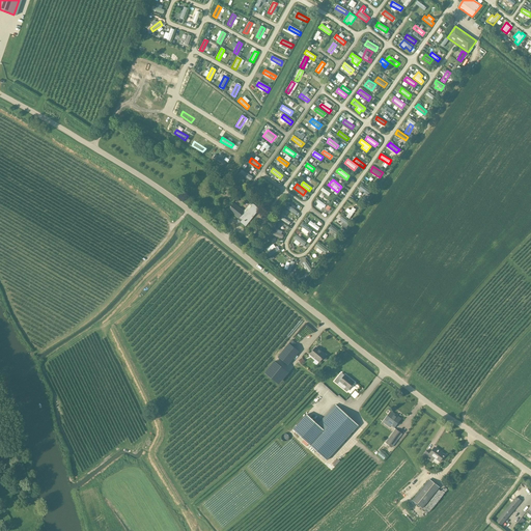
[(362,186),(359,189),(368,195),(370,192),(362,186)]
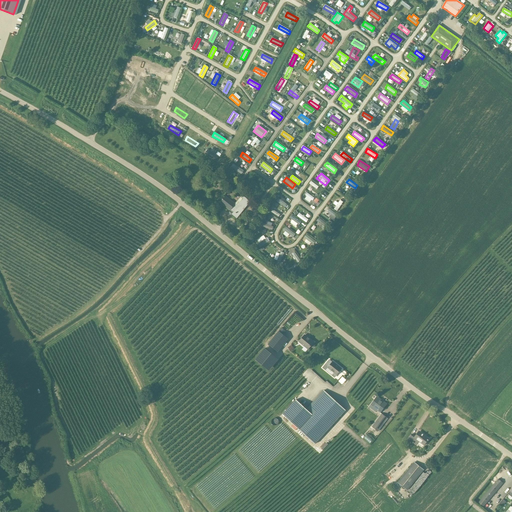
[(317,189),(319,186),(311,181),(309,184),(317,189)]
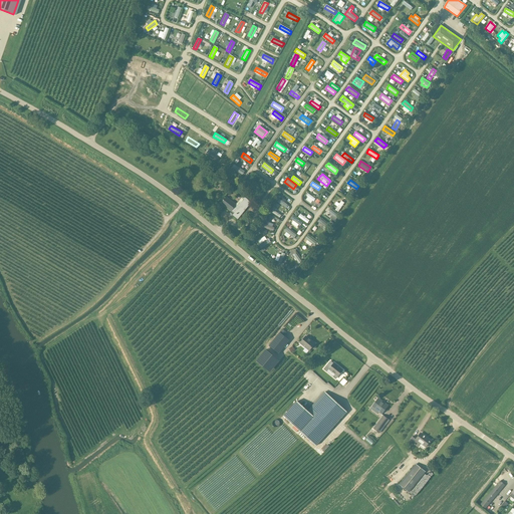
[(311,204),(315,199),(309,194),(305,199),(311,204)]
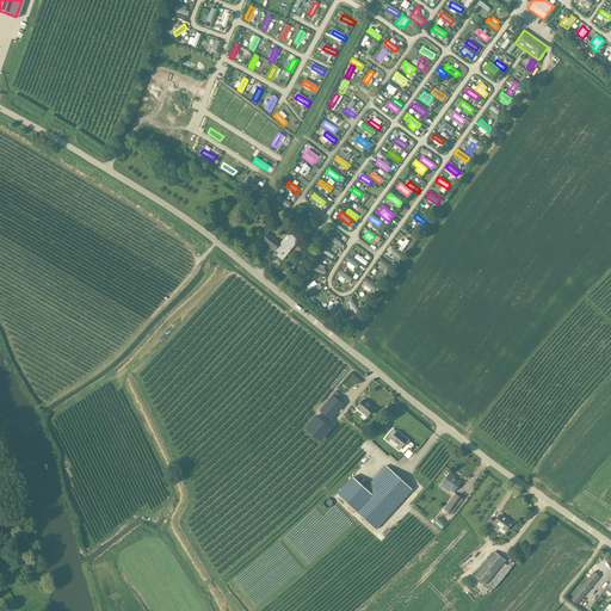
[(273,253),(277,255),(277,257),(283,261),(300,241),(289,233),(281,244),(270,234),(263,242),(275,252),(273,253)]
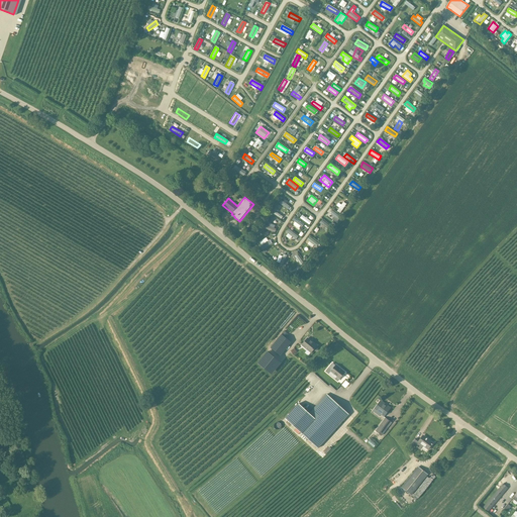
[(291,206),(284,202),(281,200),(279,203),(288,210),(291,206)]
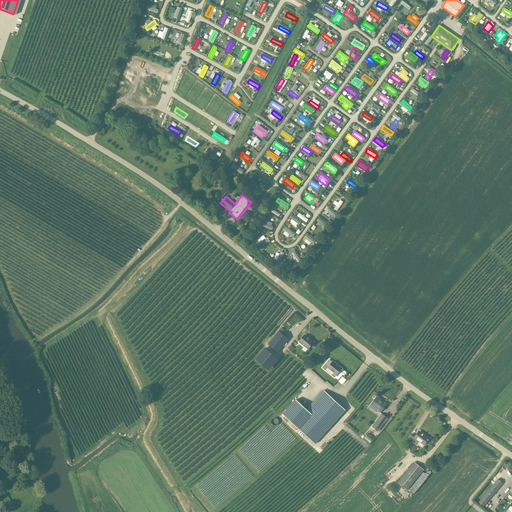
[(338,202),(335,201),(333,204),(336,206),(334,209),(337,211),(343,202),(340,200),(338,202)]
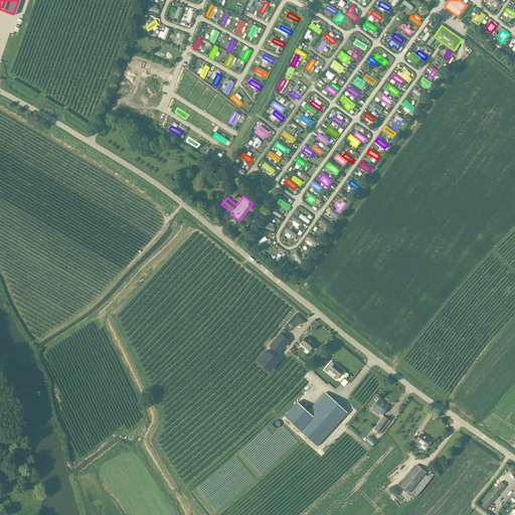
[(325,214),(335,221),(339,215),(329,208),(325,214)]
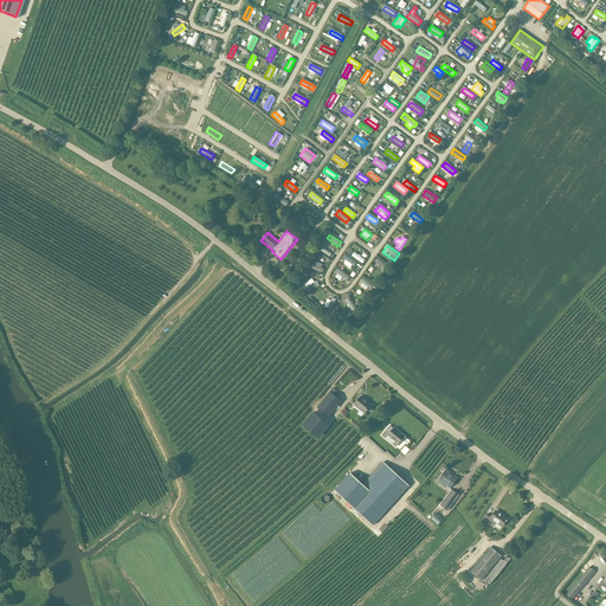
[(323,246),(320,252),(328,257),(331,251),(323,246)]
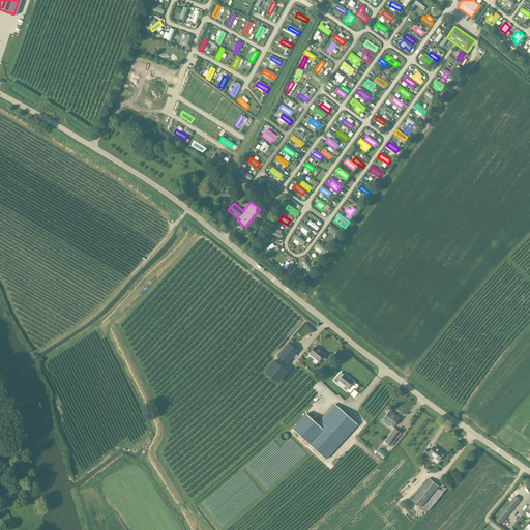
[(317,231),(319,228),(311,219),(307,224),(317,231)]
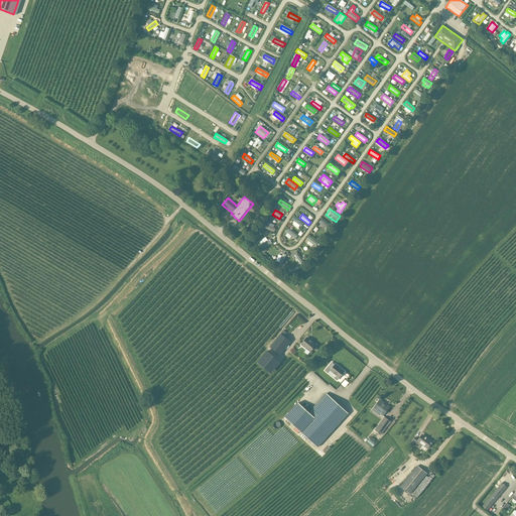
[(294,216),(291,220),(294,222),(292,224),(298,230),(303,224),(294,216)]
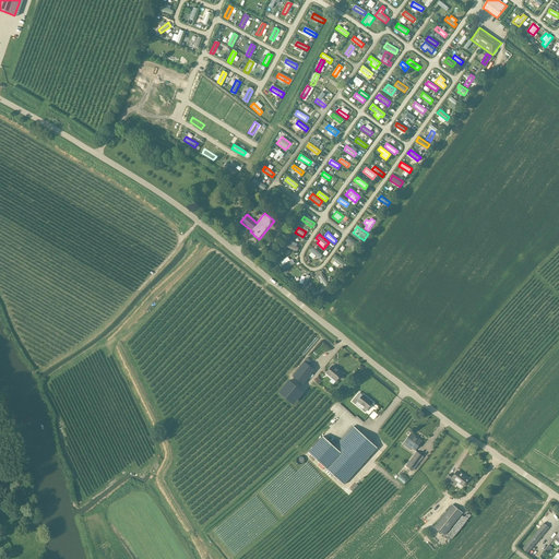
[(352,247),(355,242),(348,237),(345,241),(352,247)]
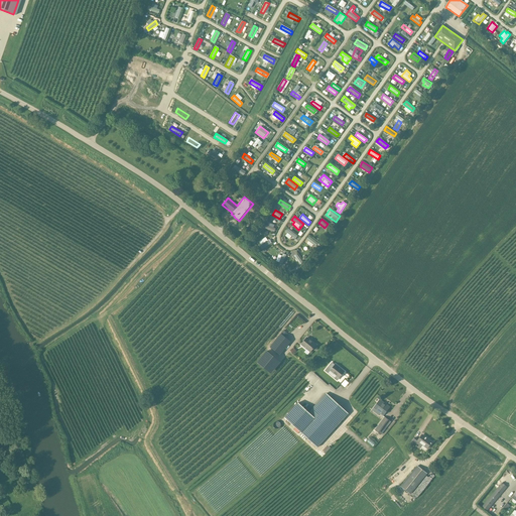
[(295,239),(297,236),(289,230),(286,233),(295,239)]
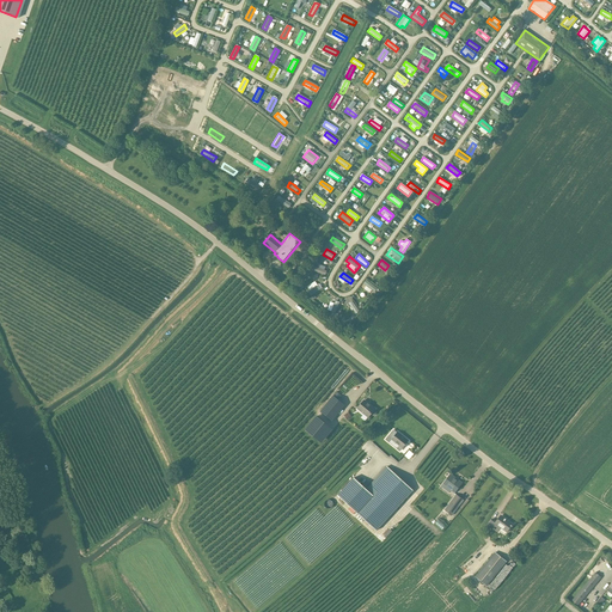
[(366,280),(361,287),(372,294),(377,288),(366,280)]
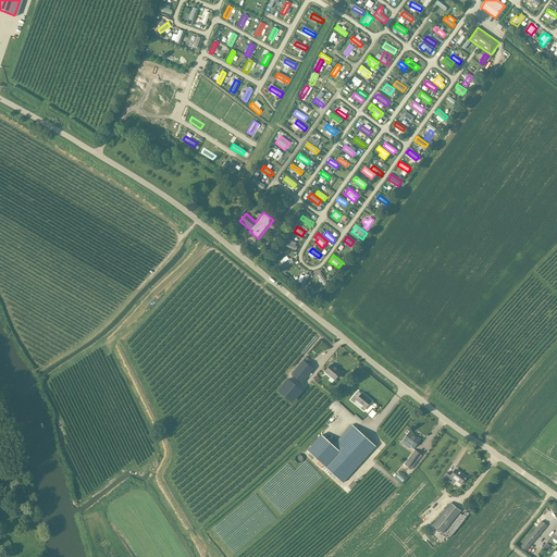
[(293,262),(291,258),(289,259),(287,256),(280,260),(283,268),(293,262)]
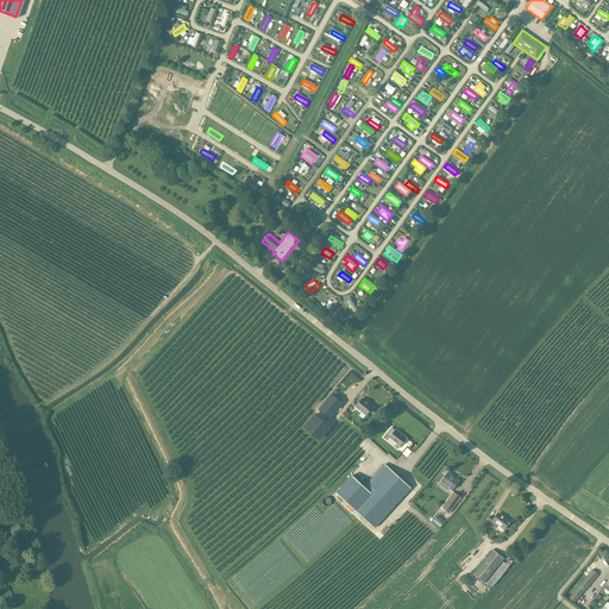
[(333,299),(333,301),(328,300),(326,308),(330,309),(330,312),(334,313),(338,300),(333,299)]
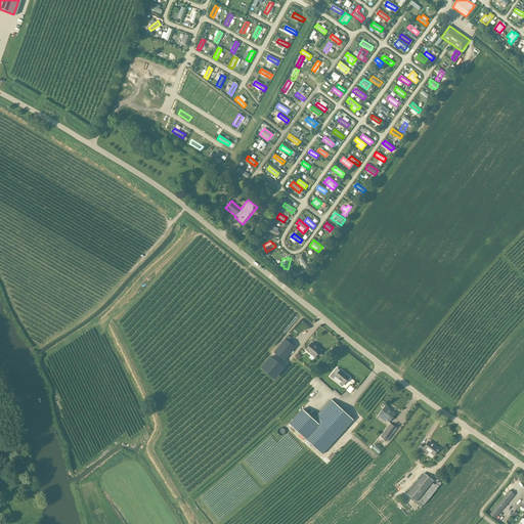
[(297,260),(304,269),(308,266),(301,257),(297,260)]
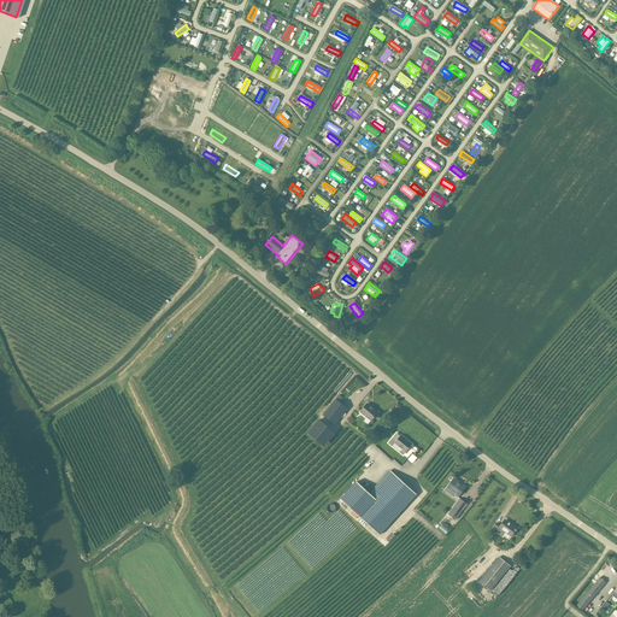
[(335,424),(347,409),(341,404),(345,399),(340,395),(323,415),(335,424)]
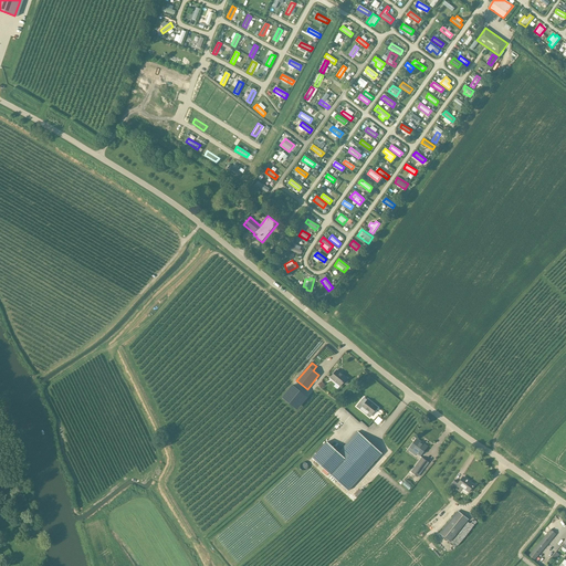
[(347,378),(337,370),(331,378),(341,386),(343,384),(344,385),(345,385),(347,385),(348,384),(348,381),(347,380),(346,379),(347,378)]
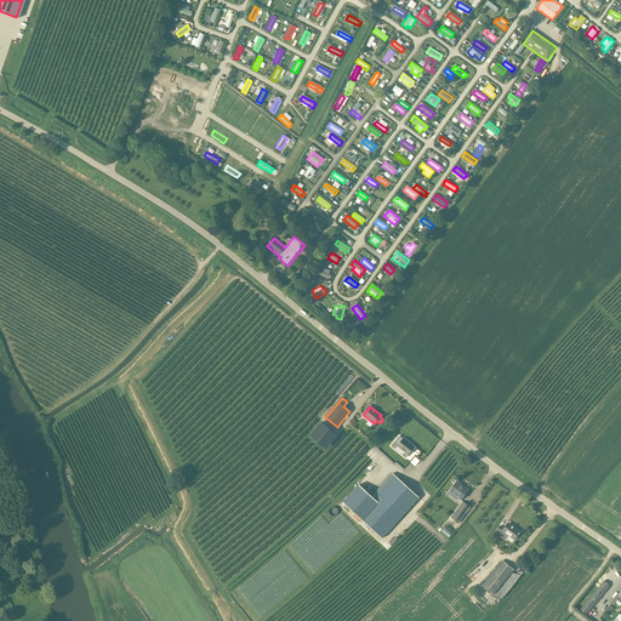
[(399,437),(392,446),(399,453),(402,450),(408,455),(414,448),(410,444),(404,439),(403,439),(399,437)]
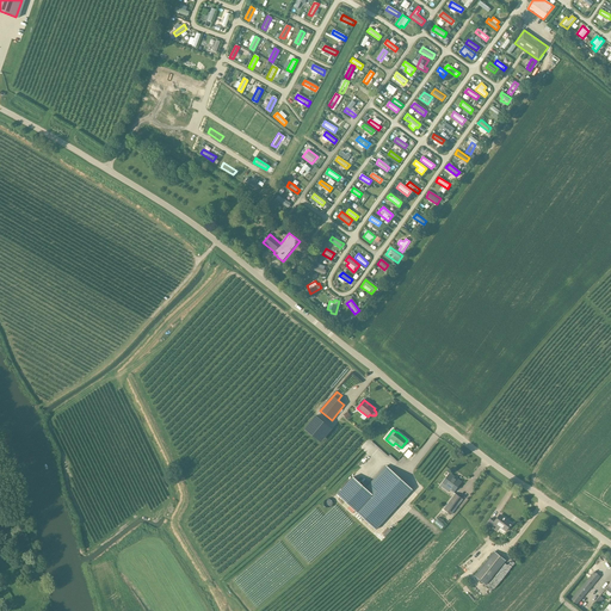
[(376,530),(413,489),(387,466),(365,488),(353,477),(338,494),(376,530)]
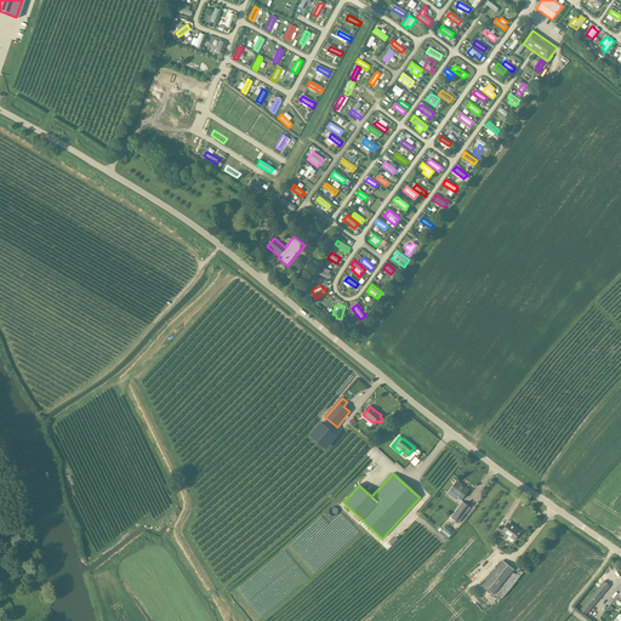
[(456,500),(457,497),(461,501),(468,491),(463,486),(457,482),(450,491),(449,491),(448,494),(456,500)]
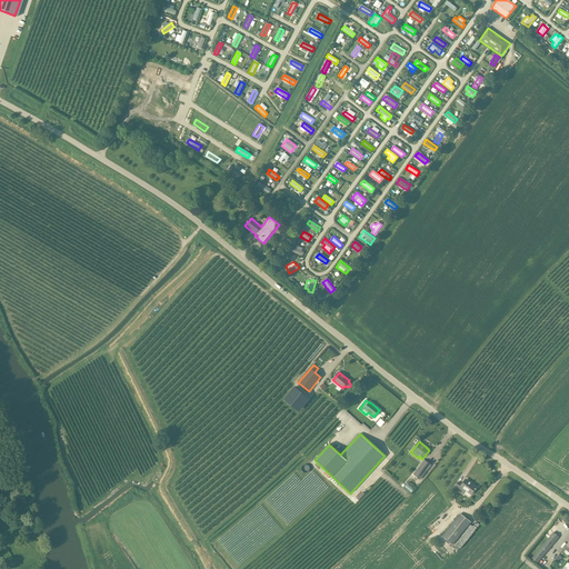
[(425,459),(413,475),(420,480),(431,465),(425,459)]
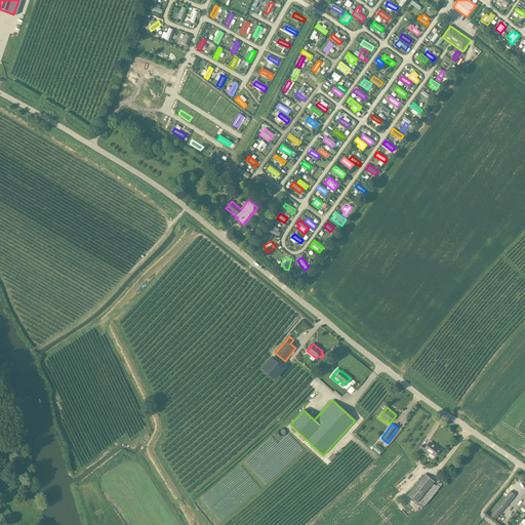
[(427,456),(430,452),(435,456),(440,450),(436,447),(435,447),(430,443),(426,447),(422,445),(418,450),(427,456)]
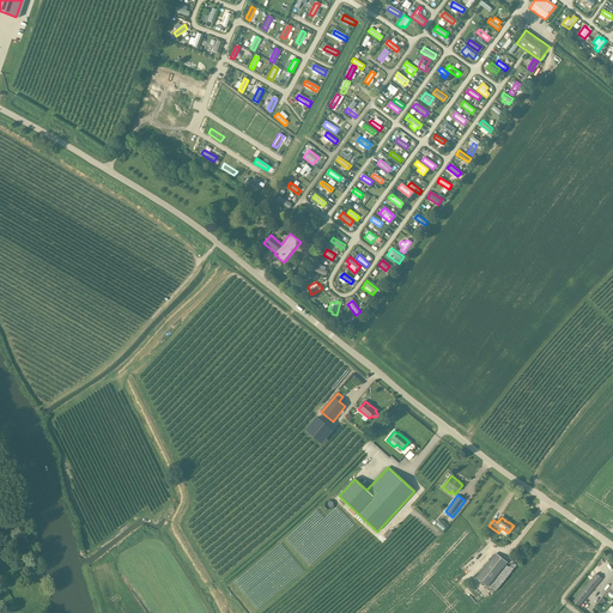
[(443,530),(447,526),(439,519),(436,523),(443,530)]
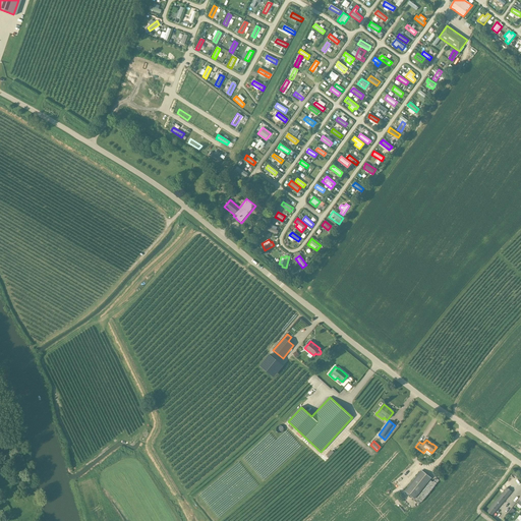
[(414,500),(431,478),(421,470),(405,490),(414,500)]
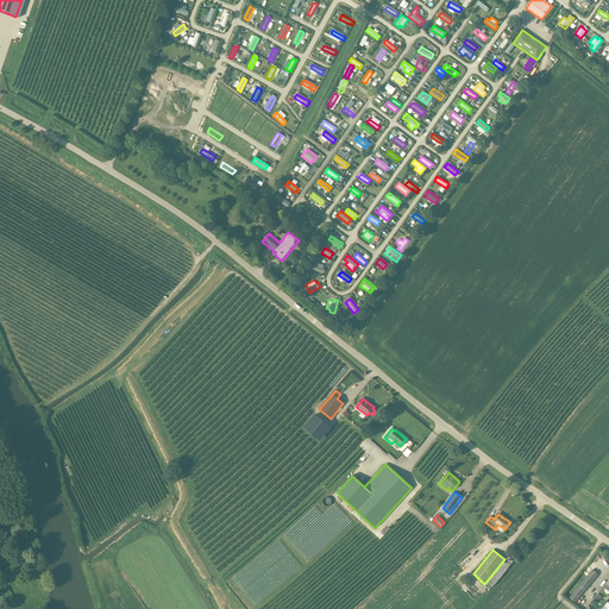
[(595,572),(588,566),(581,576),(579,575),(564,595),(578,607),(594,586),(586,581),(595,572)]
